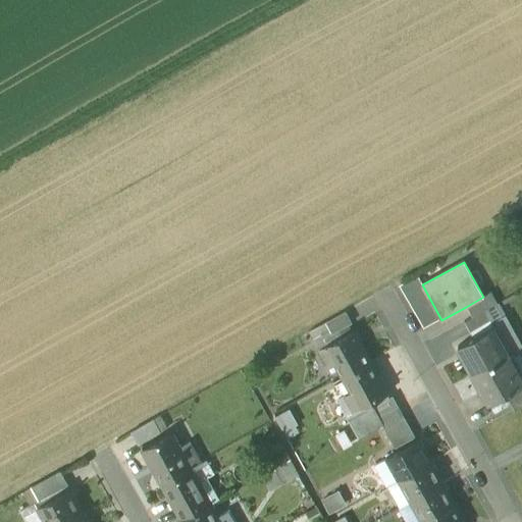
[(483,297),(466,307),(472,317),(487,309),(497,304),(490,293),(483,297)]
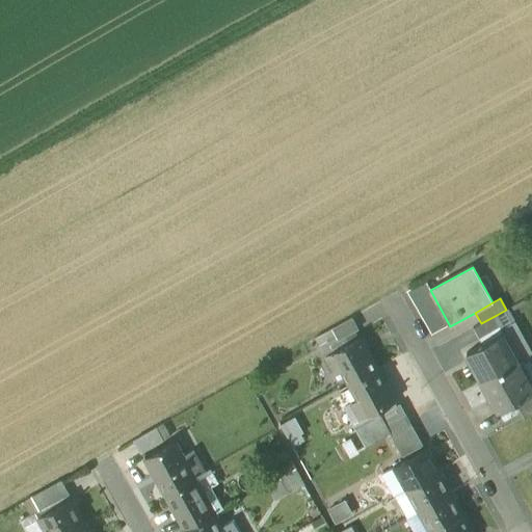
[(481,323),(473,328),(480,340),(504,327),(497,315),(481,323)]
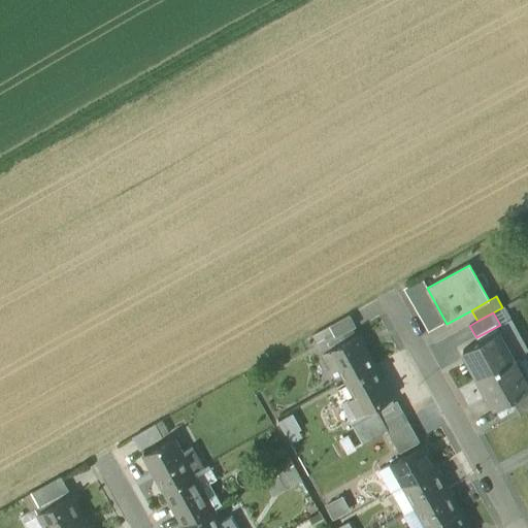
[(349,317),(312,336),(323,355),(329,351),(356,336),(352,329),(355,328),(349,317)]
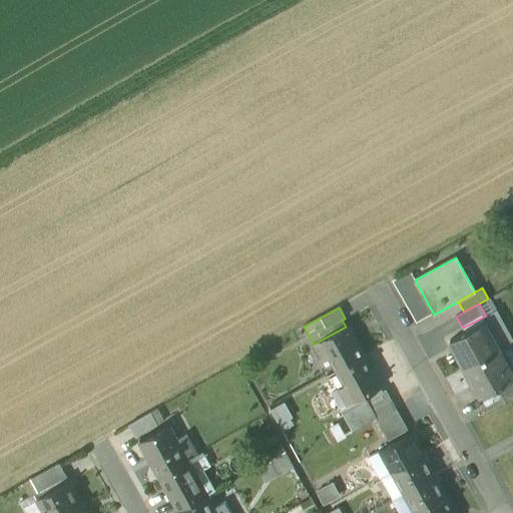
[(483,323),(449,341),(465,369),(499,350),(483,323)]
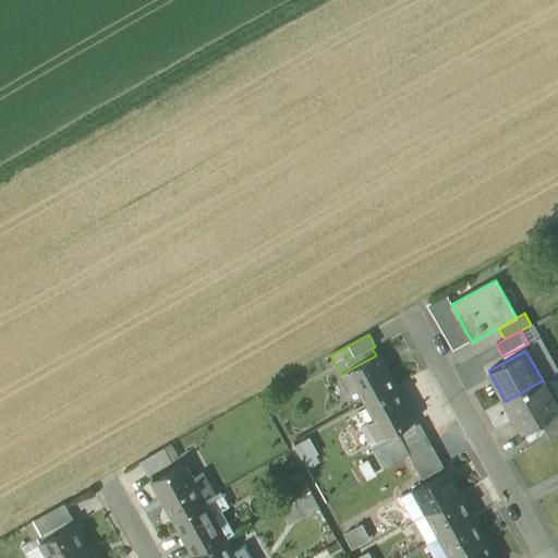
[(376,355),(348,371),(358,388),(366,404),(396,388),(377,355),(376,355)]
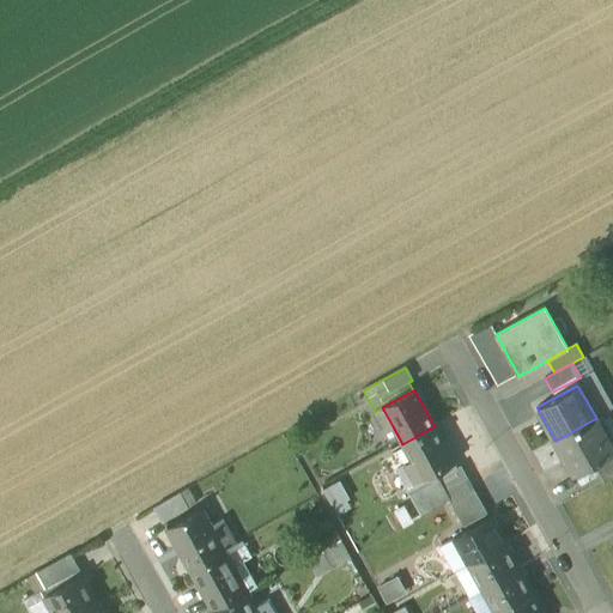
[(393,426),(382,407),(375,412),(386,431),(393,426)]
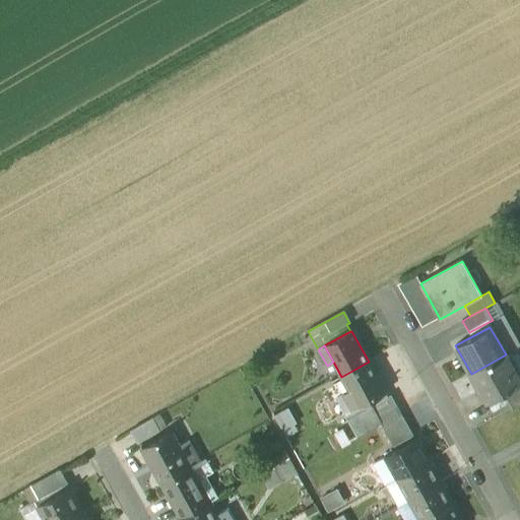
[(519,380),(506,354),(471,374),(486,401),(519,382),(519,380)]
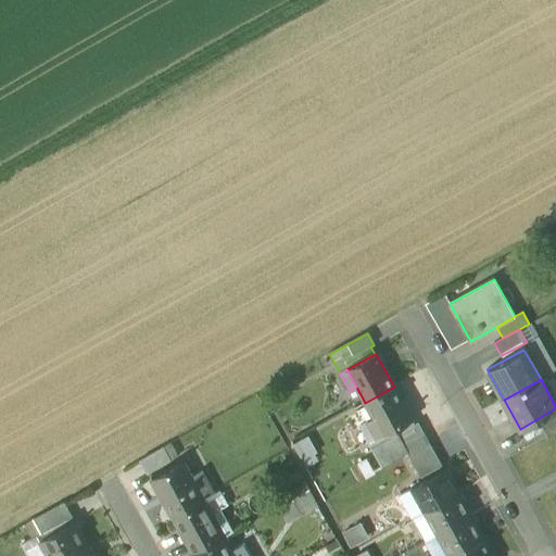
[(394,387),(365,403),(375,418),(367,422),(377,440),(412,420),(394,387)]
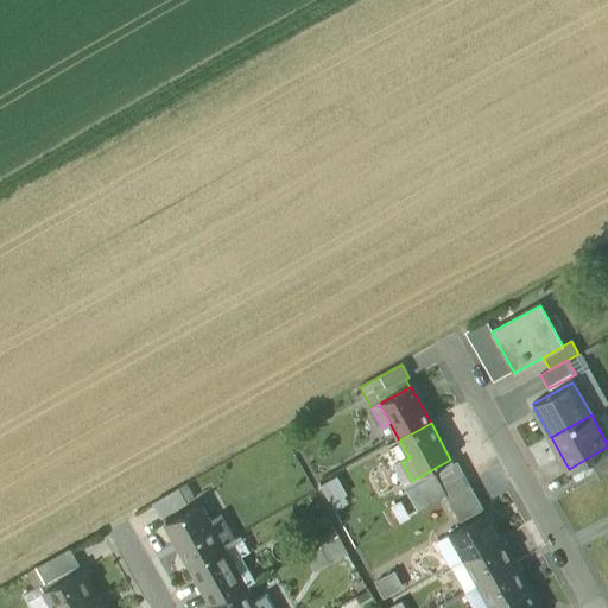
[(607,454),(590,464),(599,479),(607,472),(607,454)]
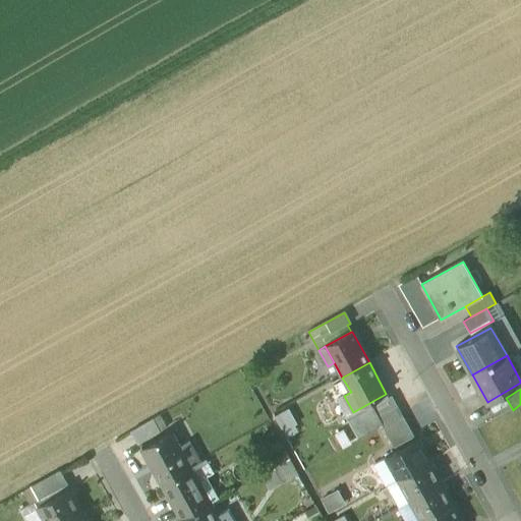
[(391,397),(372,407),(378,417),(397,407),(391,397)]
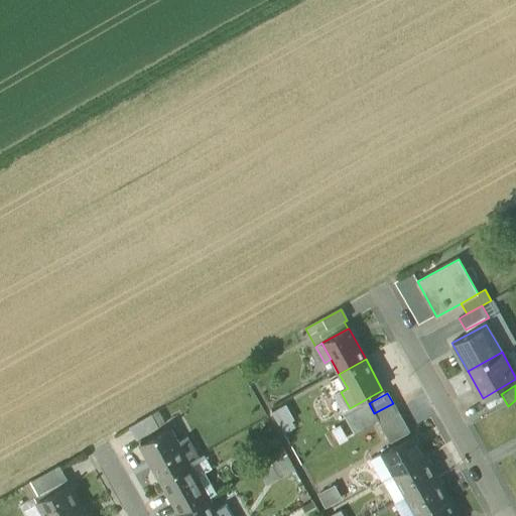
[(368,403),(345,415),(355,433),(378,420),(374,413),(369,403),(368,403)]
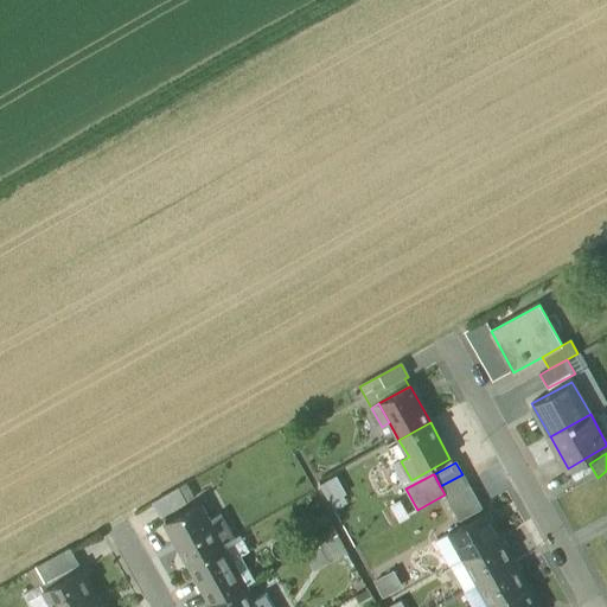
[(462,474),(440,486),(445,494),(447,498),(468,485),(462,474)]
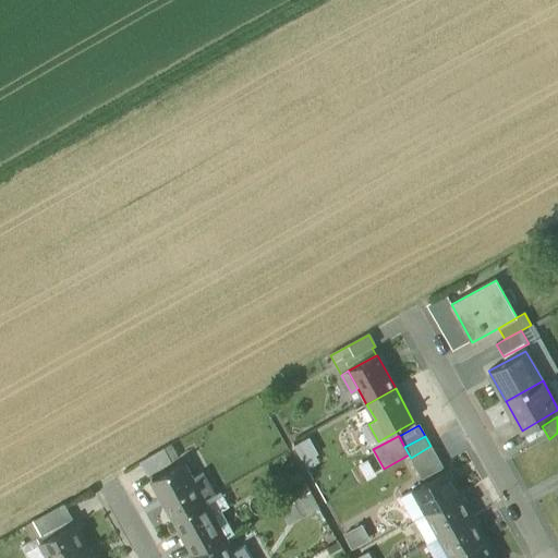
[(294,448),(302,463),(318,455),(310,439),(294,448)]
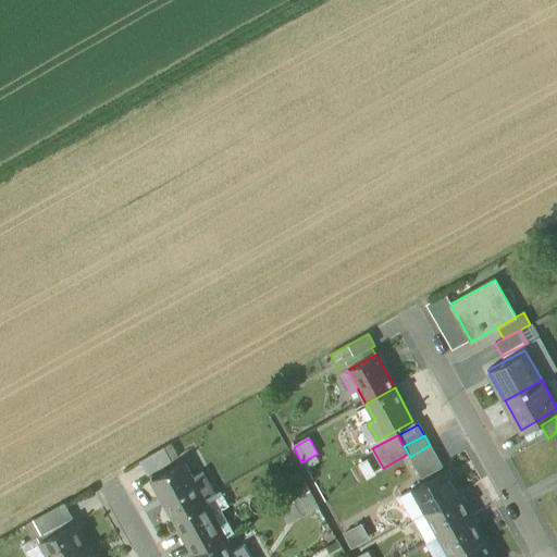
[(177,457),(170,444),(163,448),(171,461),(177,457)]
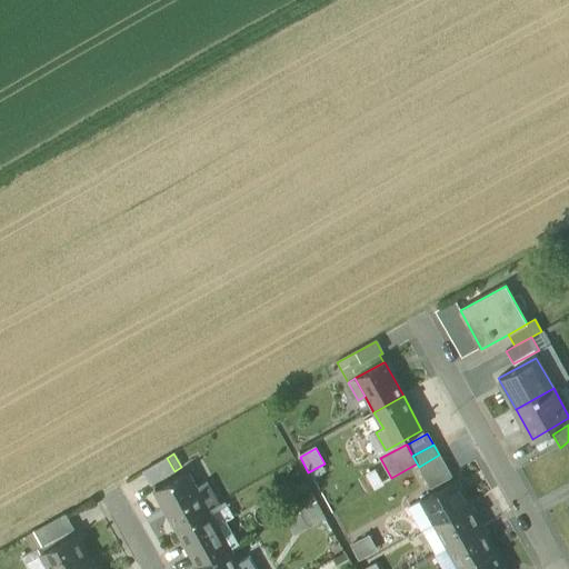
[(439,455),(419,467),(425,477),(445,466),(439,455)]
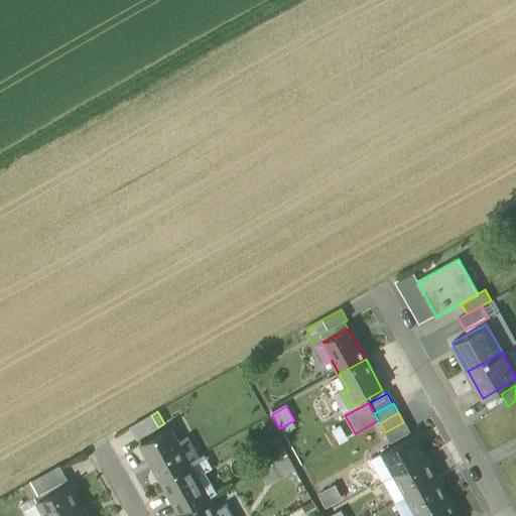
[(151,415),(130,427),(137,439),(158,427),(151,415)]
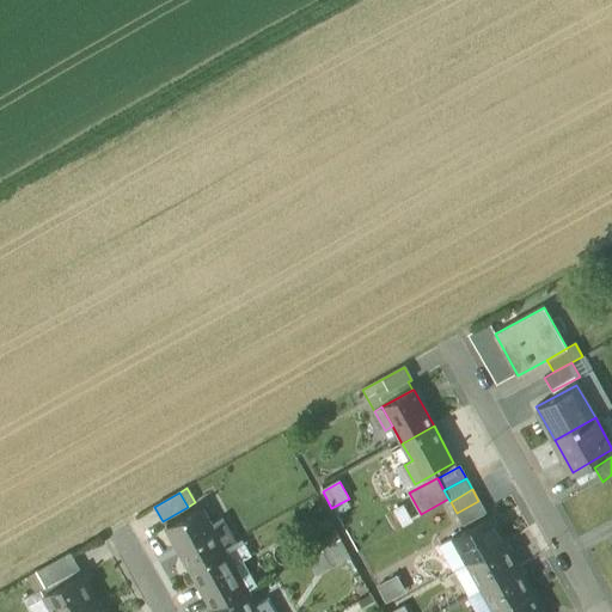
[(478,501),(457,513),(463,525),(485,513),(478,501)]
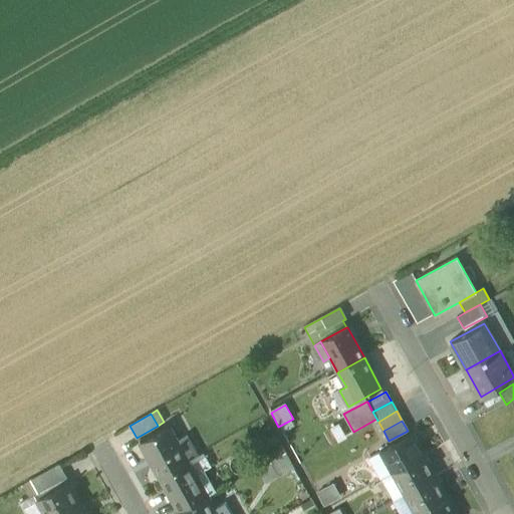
[(168,427),(139,444),(151,466),(153,465),(159,478),(186,463),(175,442),(176,441),(168,427)]
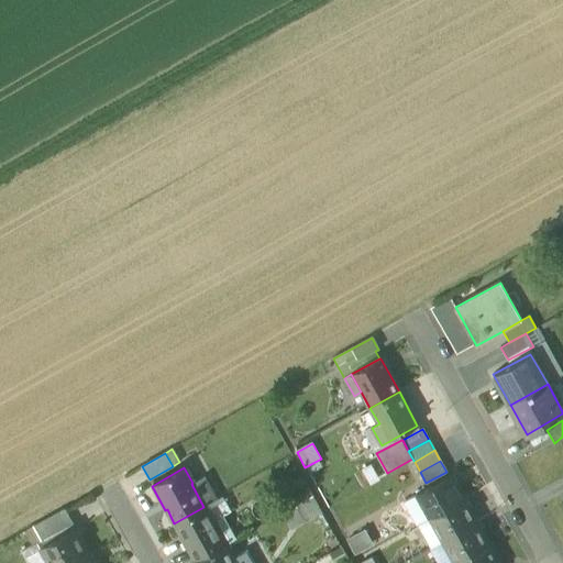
[(451,475),(417,495),(430,518),(464,499),(451,475)]
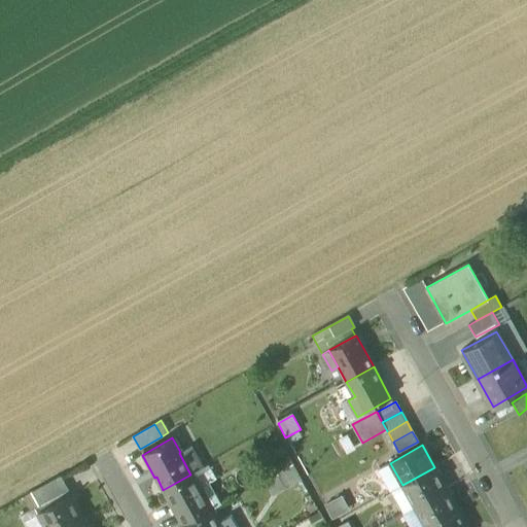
[(189,446),(180,452),(179,453),(190,475),(192,473),(202,468),(197,460),(198,459),(189,446)]
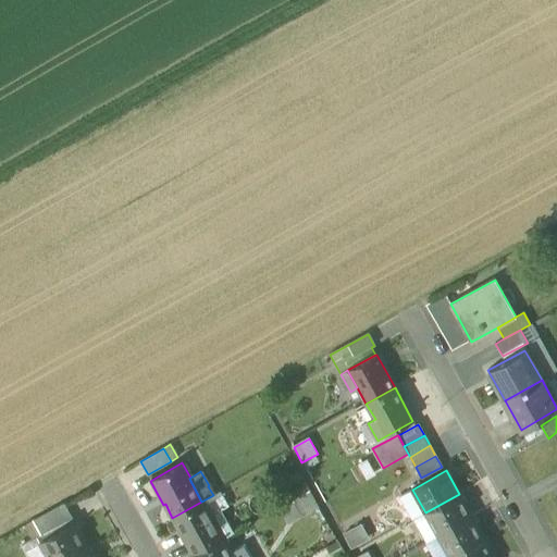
[(312,492),(281,505),(288,521),(320,508),(312,492)]
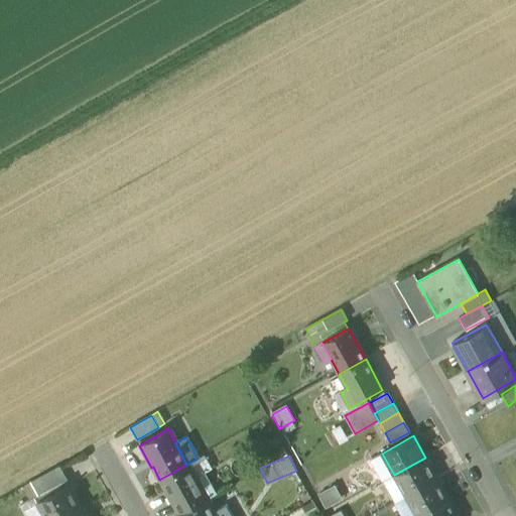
[(425,458),(394,475),(406,497),(437,479),(425,458)]
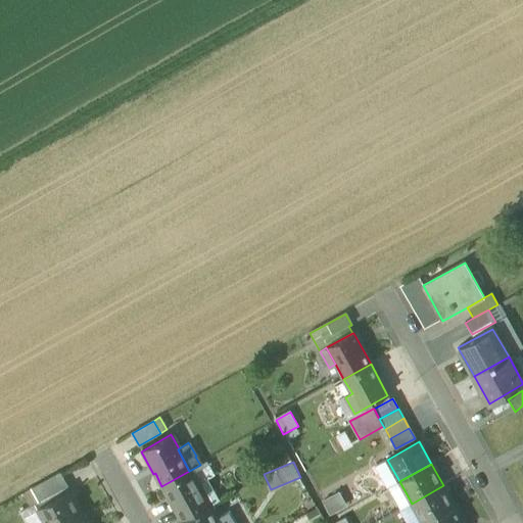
[(189,471),(161,486),(174,508),(175,507),(182,520),(181,520),(181,521),(209,506),(197,484),(198,483),(191,470),(189,471)]
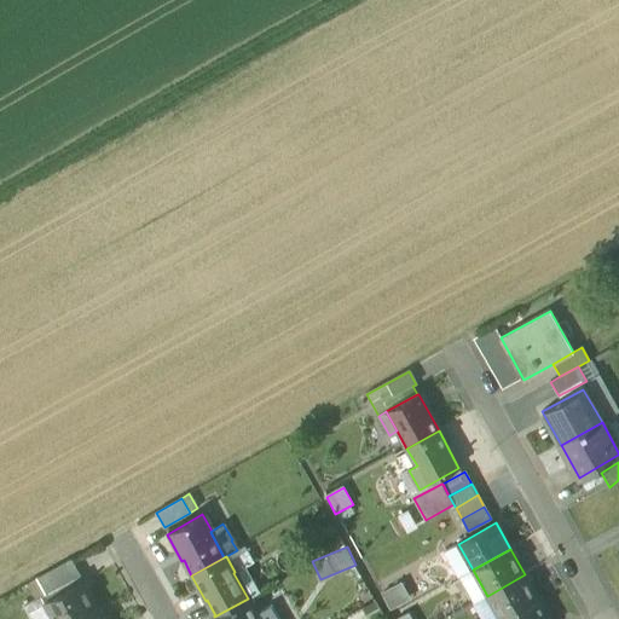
[(69,560),(27,584),(36,600),(79,576),(69,560)]
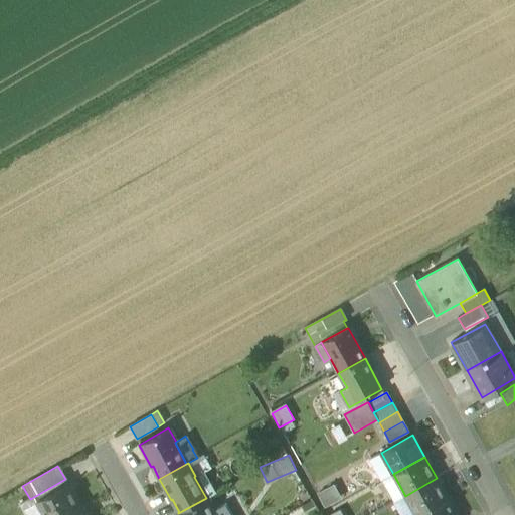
[(393,474),(382,480),(382,481),(381,481),(393,502),(393,501),(394,502),(405,496),(393,474)]
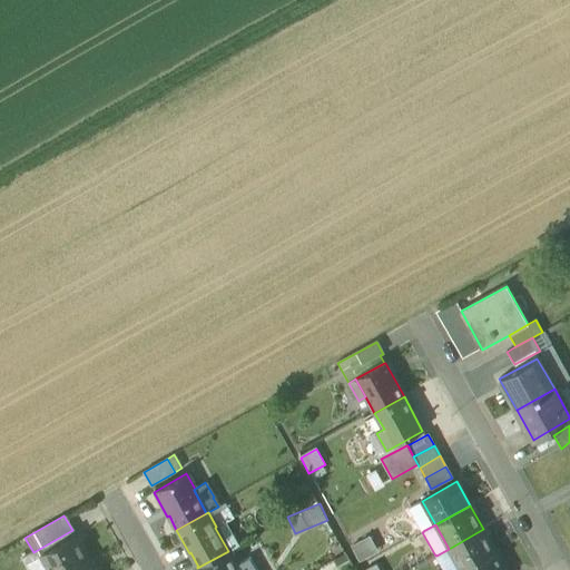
[(483,529),(449,549),(460,569),(463,569),(495,552),(483,529)]
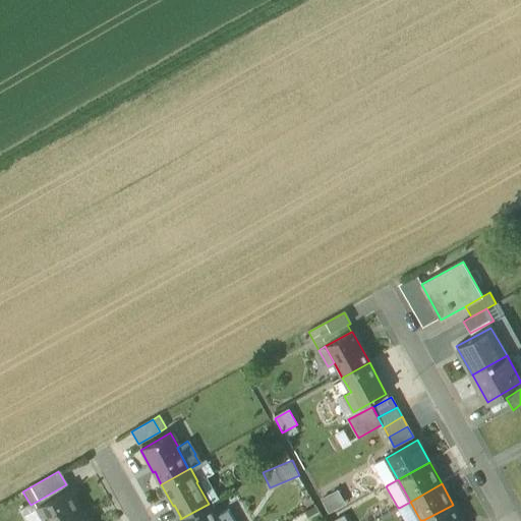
[(68,489),(36,507),(43,520),(63,520),(80,512),(68,489)]
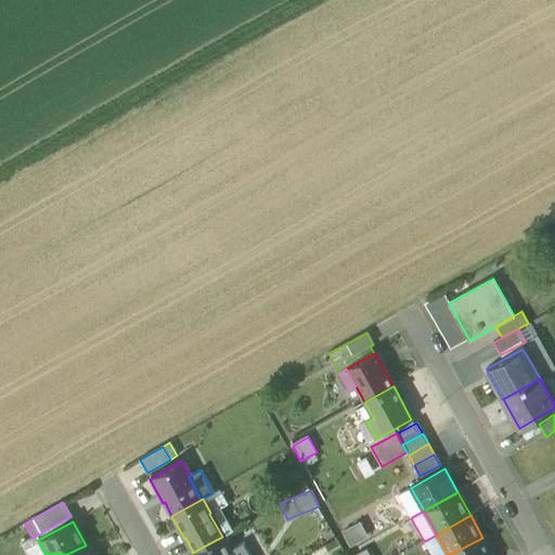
[(359,521),(340,532),(350,549),(369,538),(359,521)]
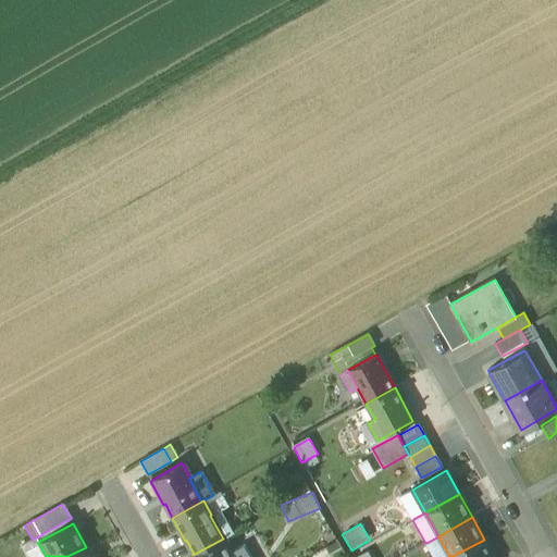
[(223,539),(193,555),(194,556),(233,556),(232,553),(233,552),(233,551),(225,537),(223,539)]
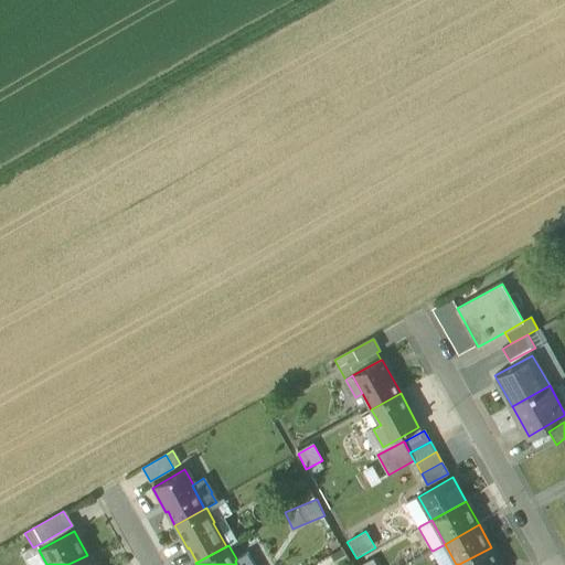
[(500,564),(491,547),(459,564),(500,564)]
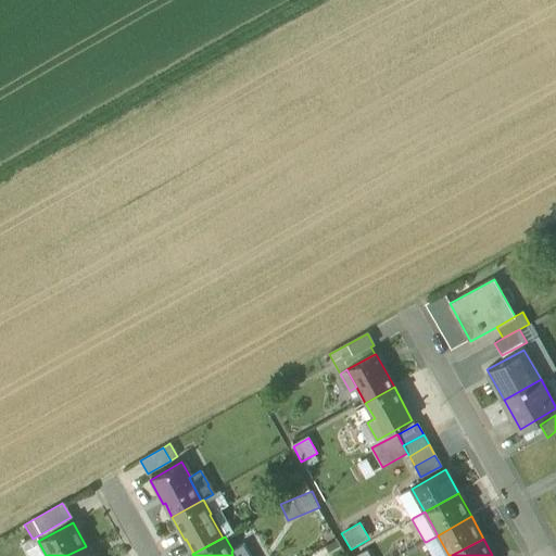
[(27,555),(46,555),(38,541),(24,550),(27,555)]
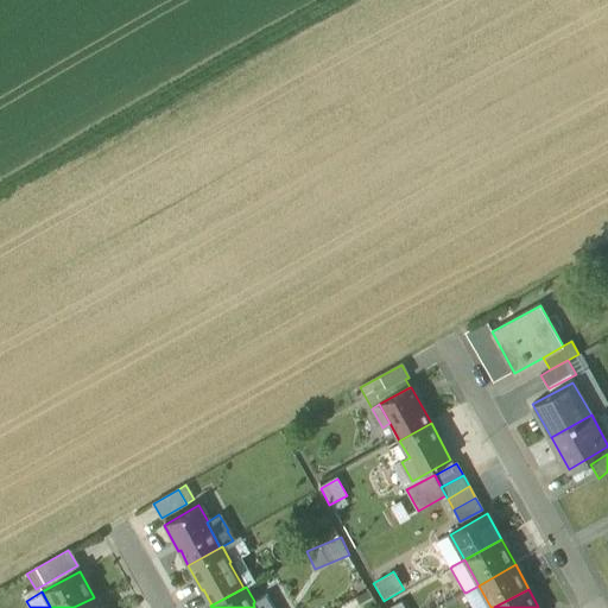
[(273,607),(266,594),(254,601),(254,602),(253,603),(254,607),(273,607)]
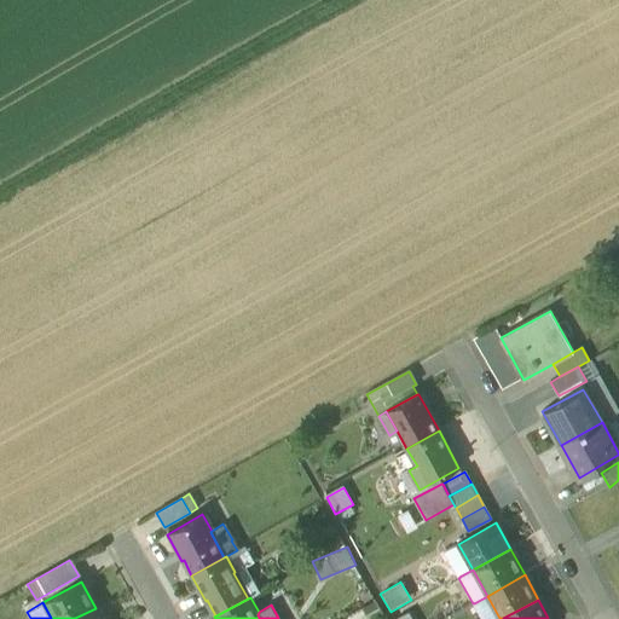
[(102,618),(96,608),(75,618),(102,618)]
